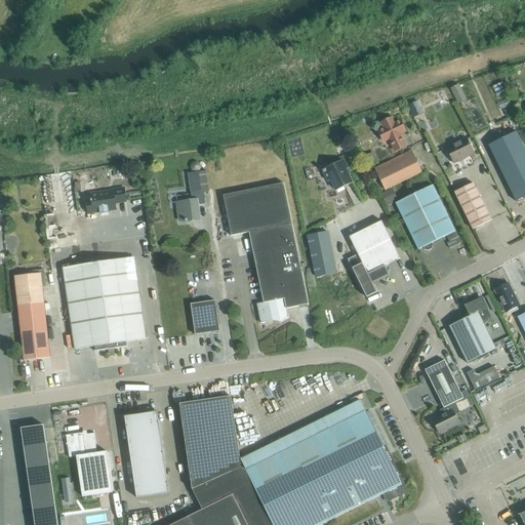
[(500,75),(505,83),(511,80),(506,72),(500,75)]
